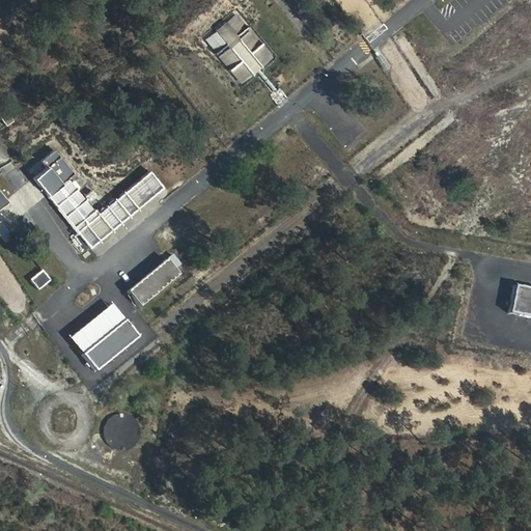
[(236,10),(203,38),(242,84),(275,56),(236,10)]
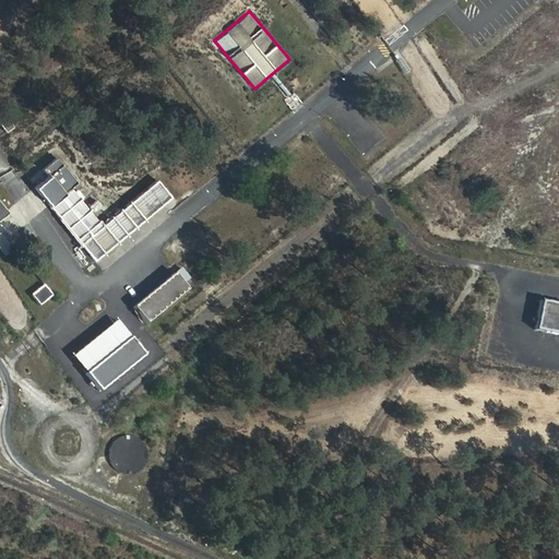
[(66,164),(35,188),(96,259),(174,199),(159,182),(105,226),(96,214),(105,207),(100,202),(92,207),(74,189),(81,182),(66,164)]
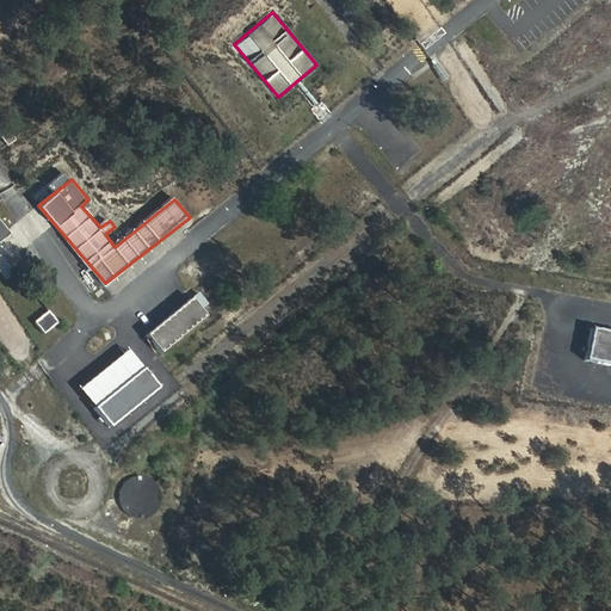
[(0,255),(0,275),(4,279),(13,272),(0,255)]
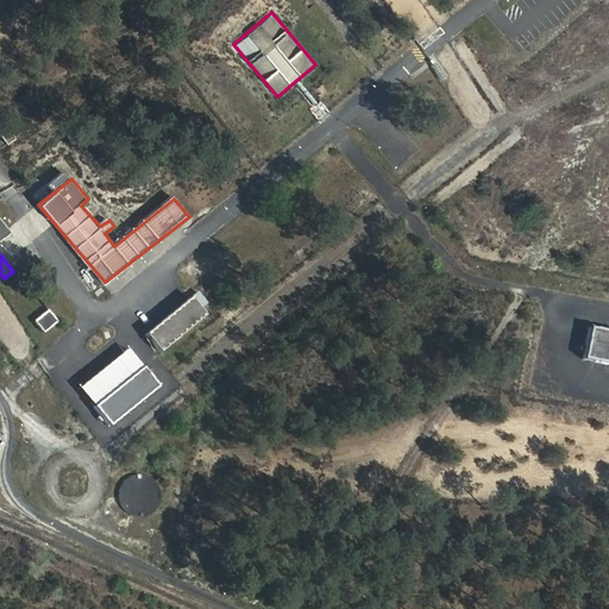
[(193,296),(146,334),(161,352),(206,315),(193,296)]
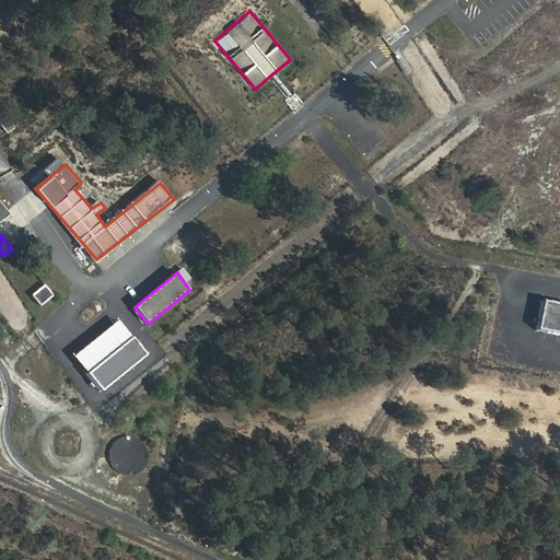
[(30,295),(39,307),(53,296),(43,284),(30,295)]
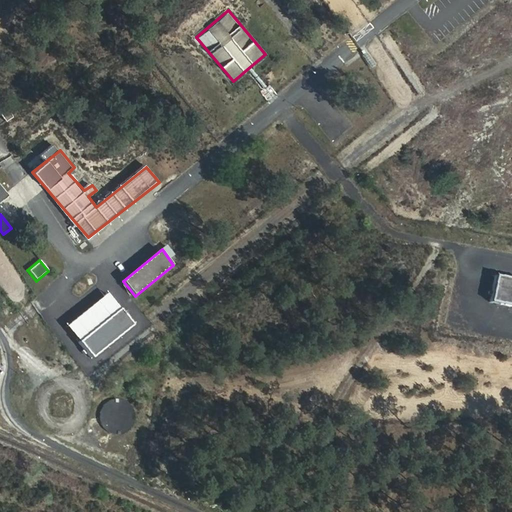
[(511,278),(495,275),(490,303),(511,306),(511,278)]
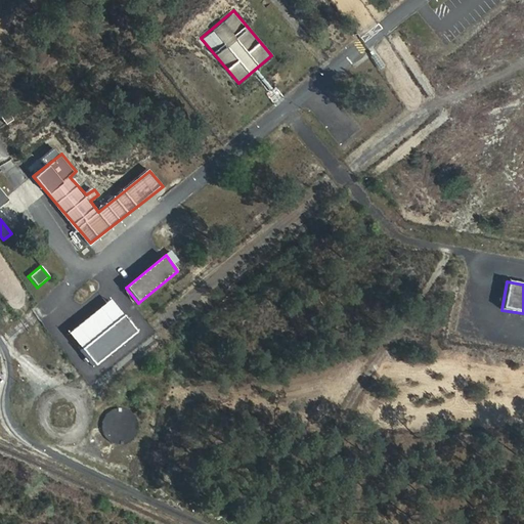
[(108,301),(66,334),(90,366),(134,334),(108,301)]
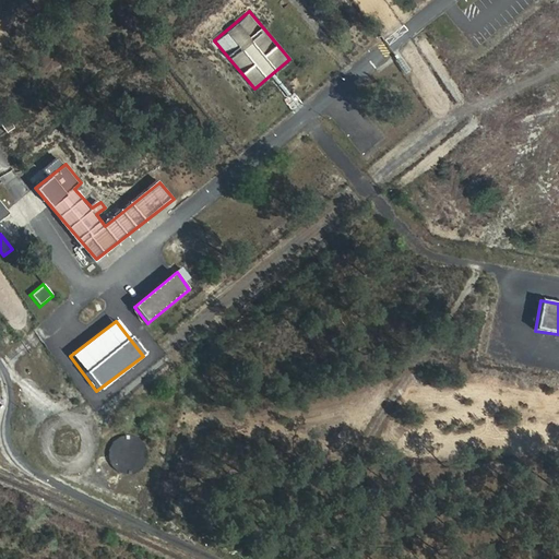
[(141,440),(120,437),(116,464),(137,467),(141,440)]
